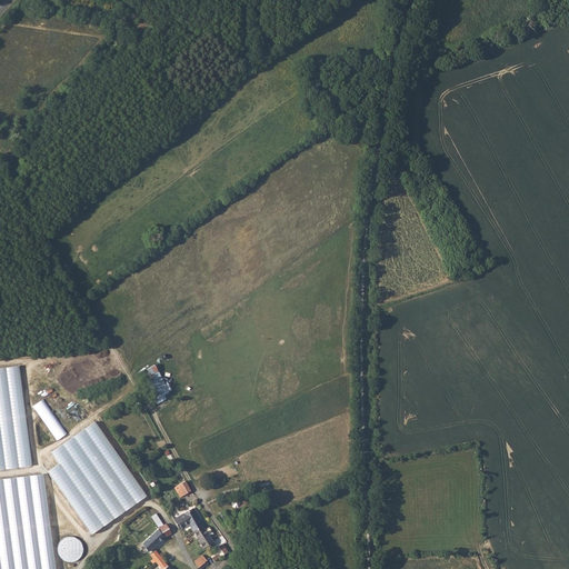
[(19,366),(0,368),(0,469),(31,466),(19,366)]
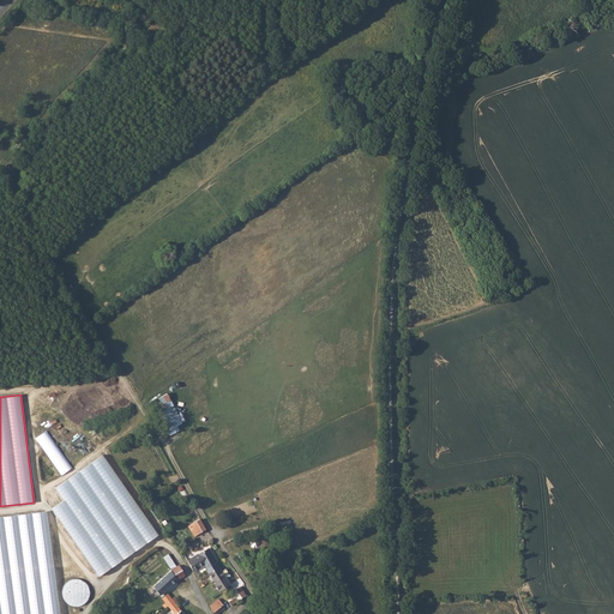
[(166,404),(157,409),(170,435),(180,431),(166,404)]
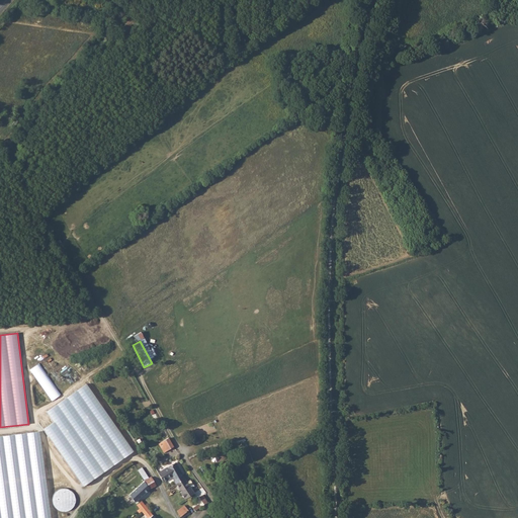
[(61,395),(38,363),(30,368),(52,401),(61,395)]
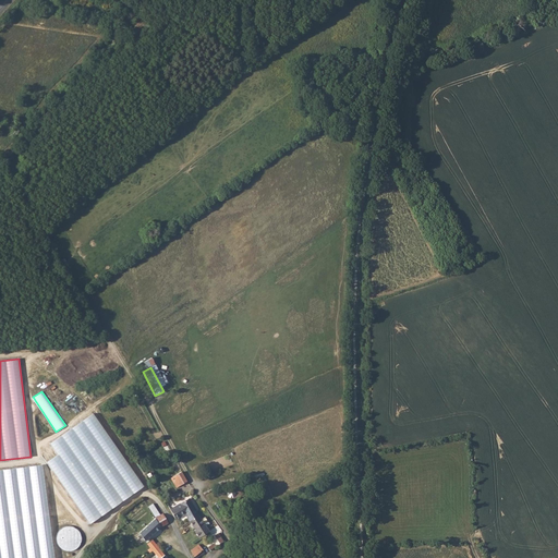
[(93,413),(50,444),(57,455),(46,462),(88,523),(143,486),(93,413)]
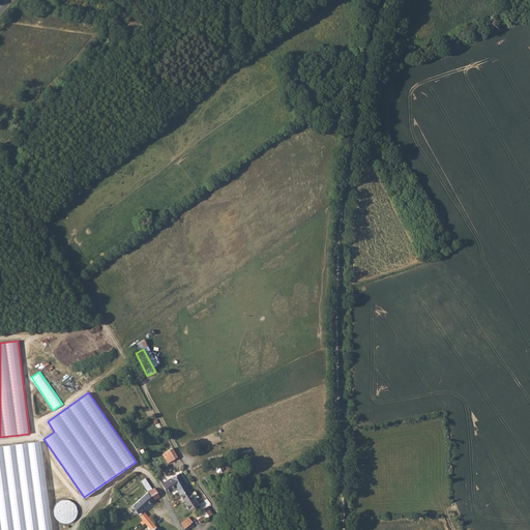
[(49,529),(38,442),(0,446),(0,529),(49,529)]
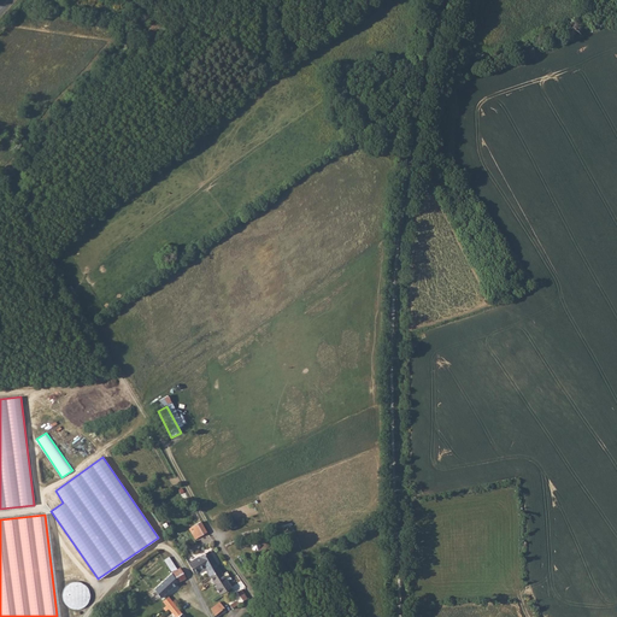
[(200,522),(189,529),(195,540),(201,536),(201,535),(207,533),(200,522)]
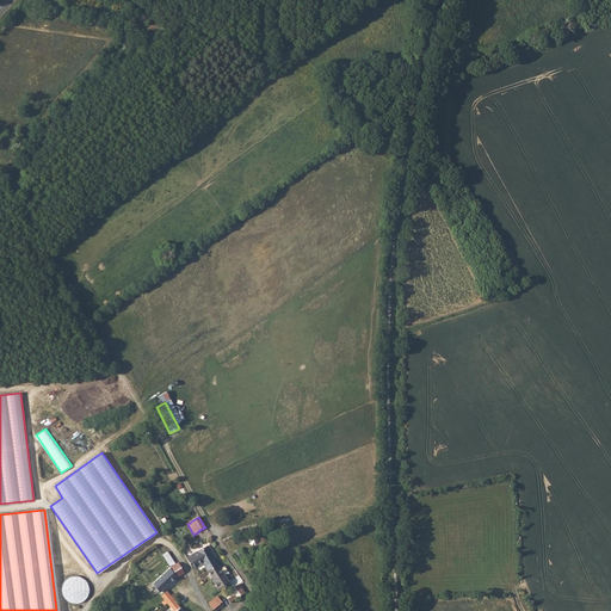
[(208,547),(187,559),(193,569),(204,562),(209,571),(218,565),(208,547)]
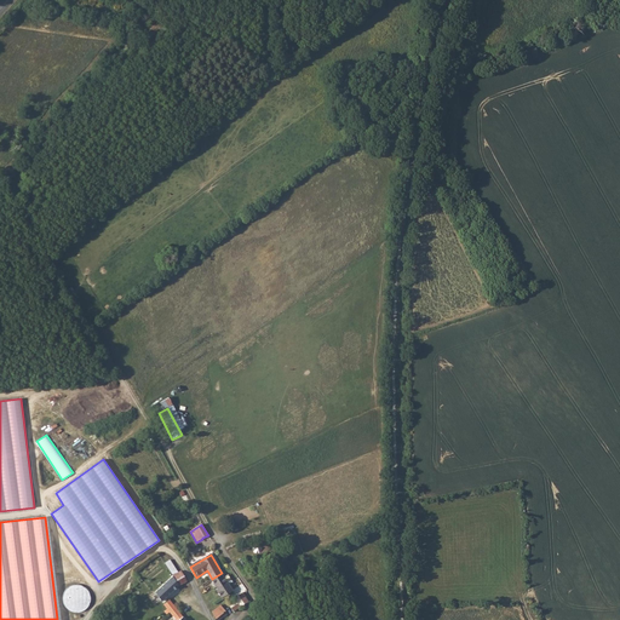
[(166,562),(173,575),(178,573),(171,560),(166,562)]
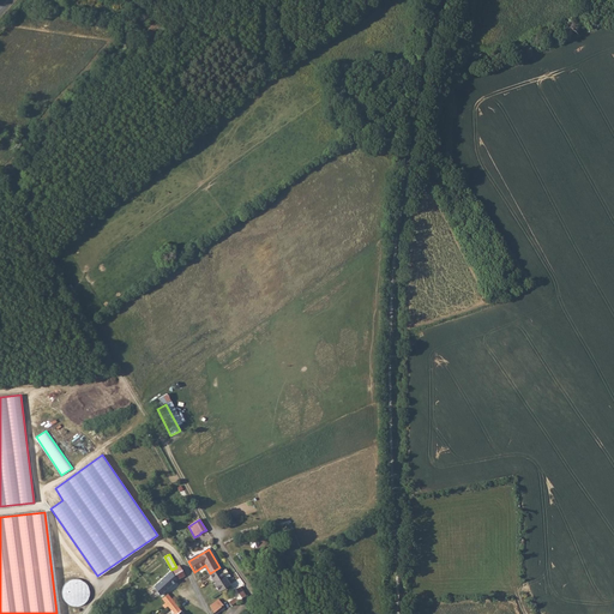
[(172,570),(178,581),(186,575),(180,565),(176,567),(172,570)]
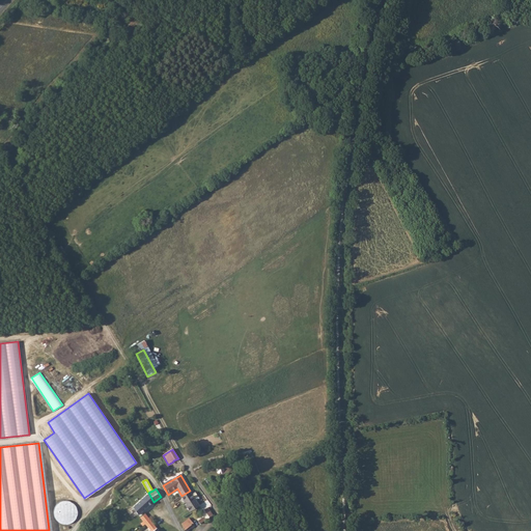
[(190,491),(182,496),(187,504),(185,505),(190,512),(199,506),(197,502),(199,500),(200,499),(196,494),(195,493),(192,495),(190,491)]
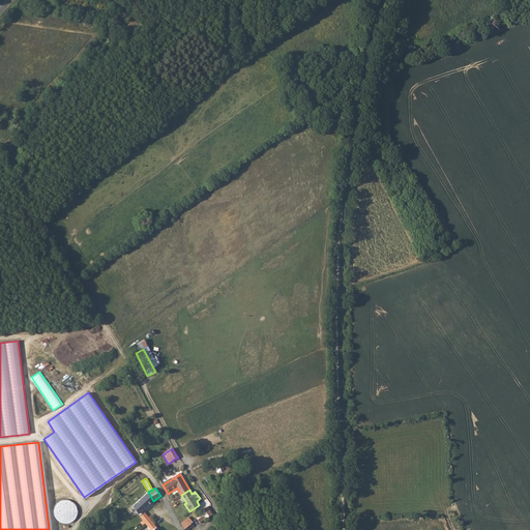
[(148,492),(131,506),(135,509),(138,513),(153,501),(148,492)]
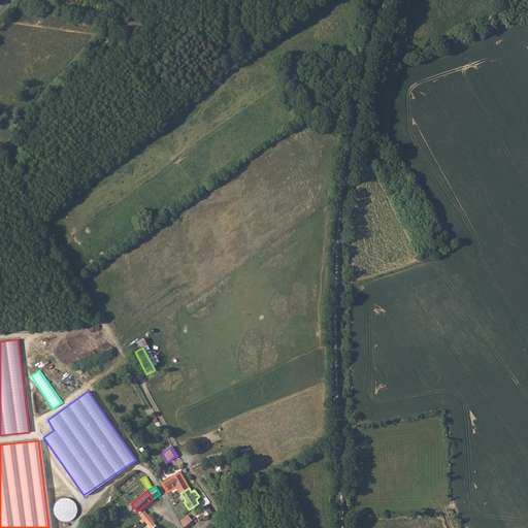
[(55,520),(75,521),(76,499),(56,498),(55,520)]
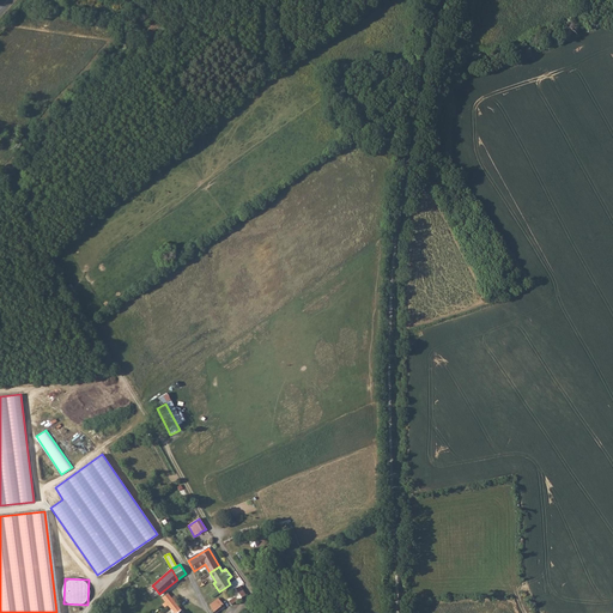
[(137,605),(156,589),(152,586),(150,587),(146,582),(131,596),(137,605)]
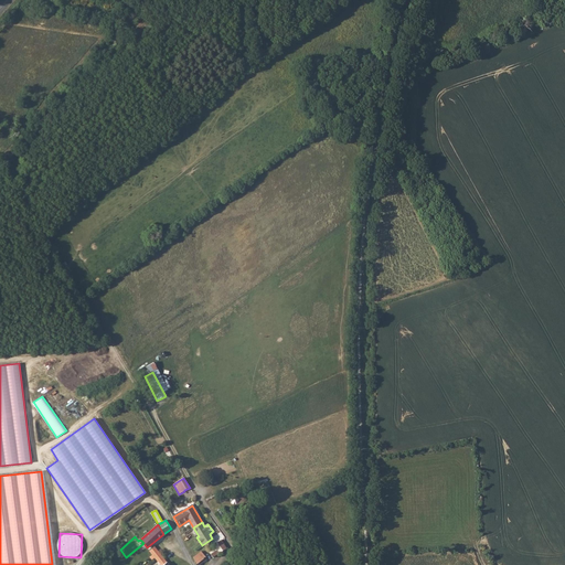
[(214,544),(216,547),(220,553),(225,548),(220,540),(214,544)]
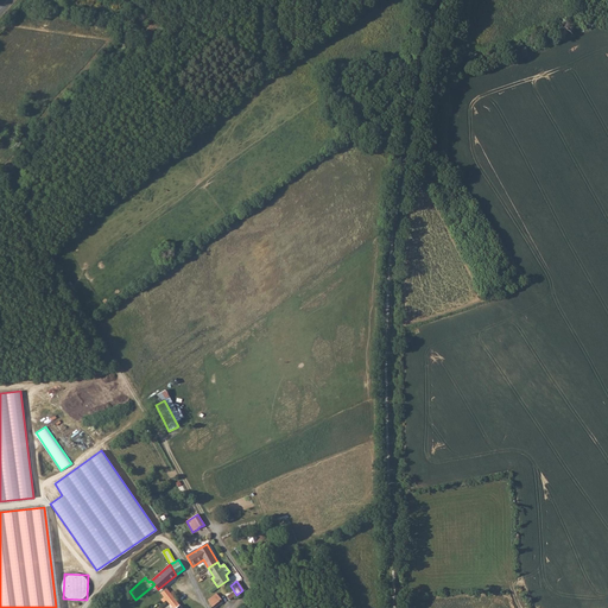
[(233,589),(226,593),(227,596),(229,600),(236,595),(233,589)]
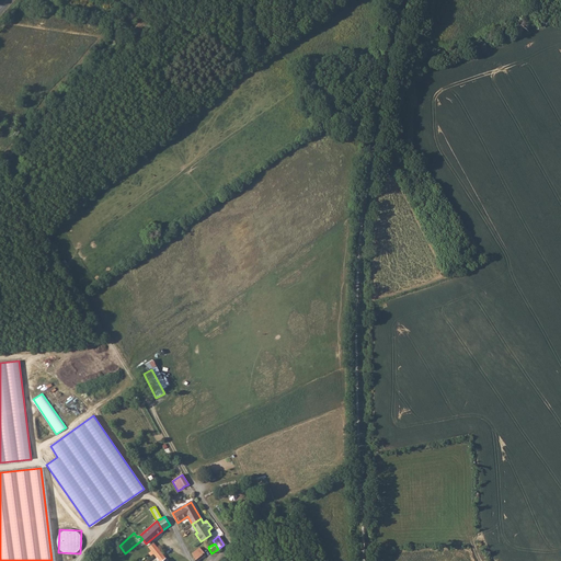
[(199,547),(192,552),(194,558),(193,559),(194,560),(199,557),(202,558),(203,558),(204,558),(205,557),(205,554),(203,551),(199,547)]
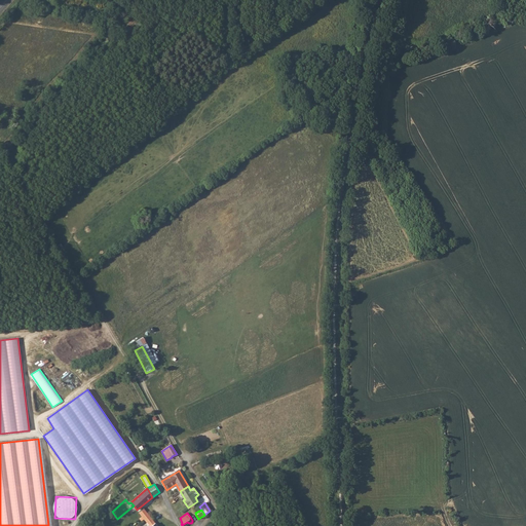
[(149,515),(144,519),(145,520),(149,525),(151,525),(155,523),(149,515)]
